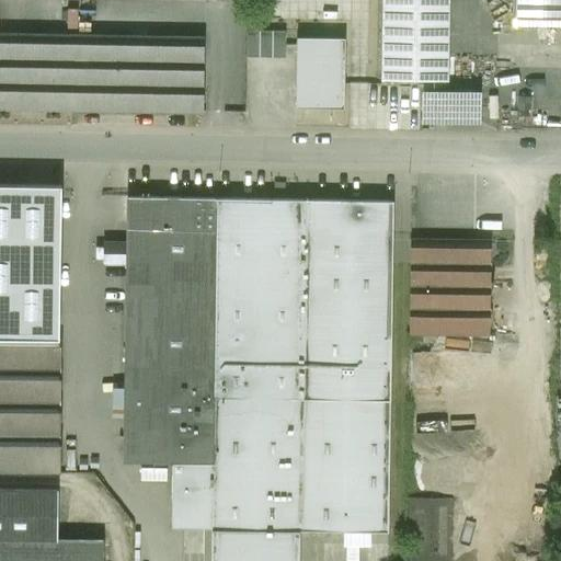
[(448,0),(381,0),(380,80),(447,81),(448,0)]
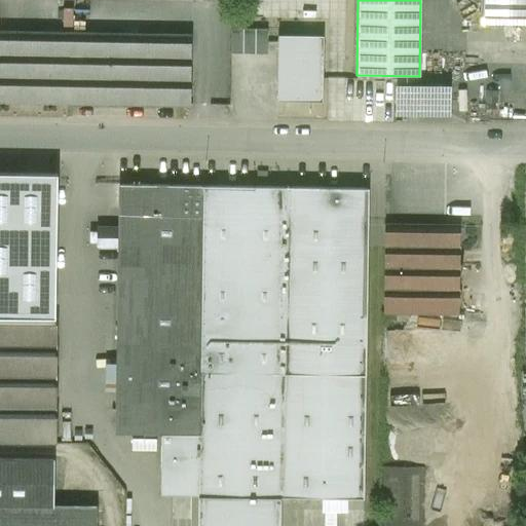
[(525,0),(480,0),(480,17),(525,17),(525,0)]
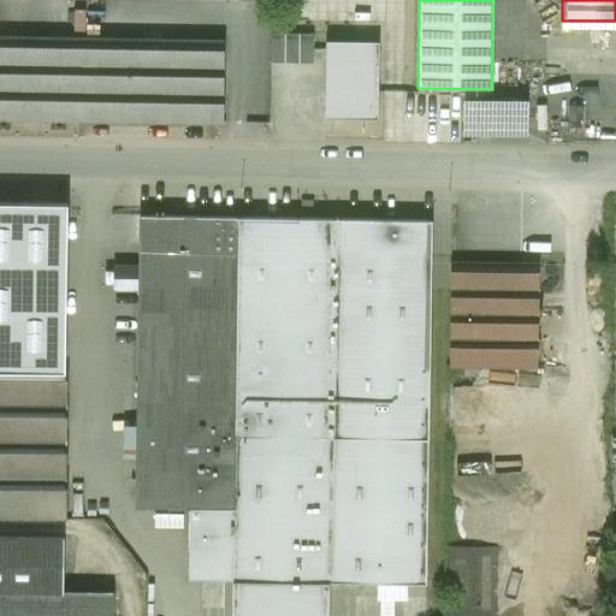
[(313,35),(271,35),(270,64),(313,64),(313,35)]
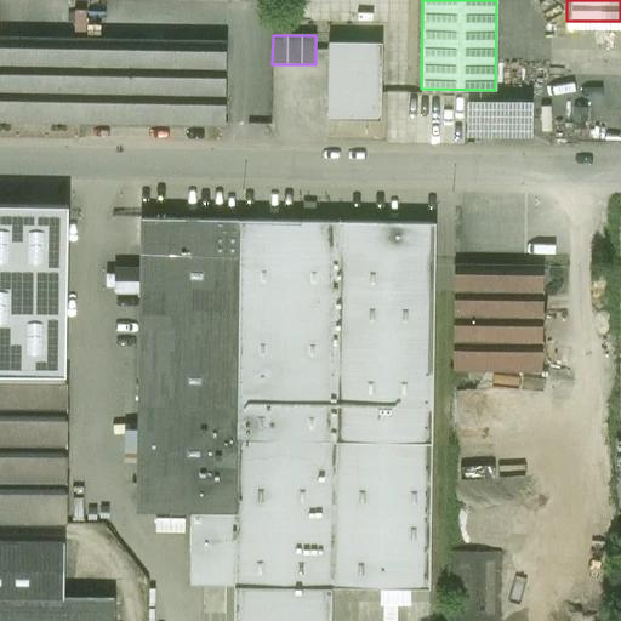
[(226,43),(0,39),(0,121),(224,126),(226,43)]
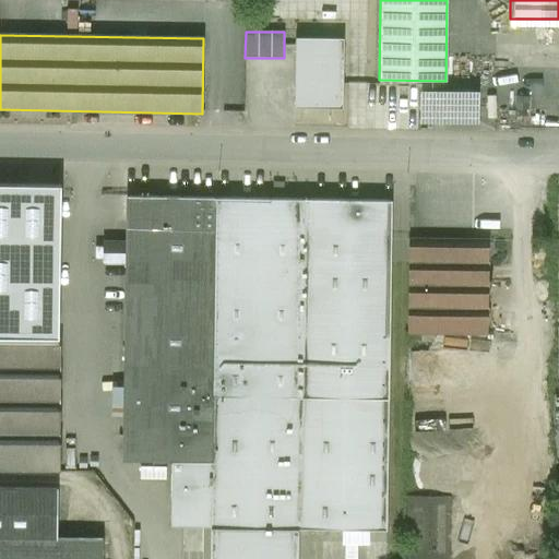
[(343,39),(295,38),(294,108),(342,109),(343,39)]
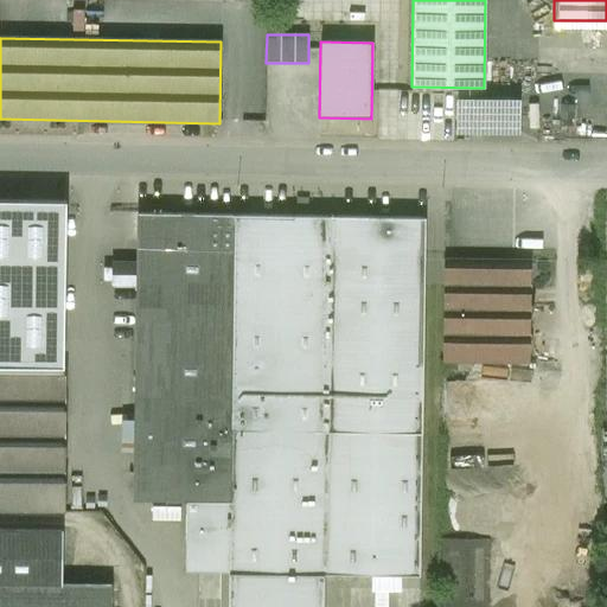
[(516,103),(458,103),(458,132),(516,133),(516,103)]
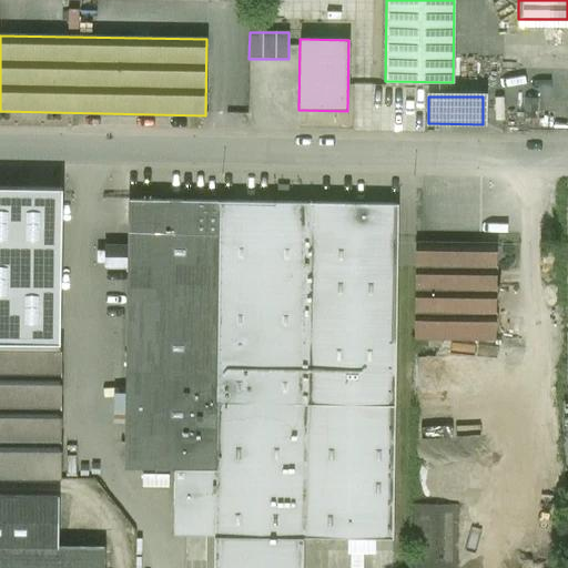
[(288,185),(277,185),(277,194),(288,194),(288,185)]
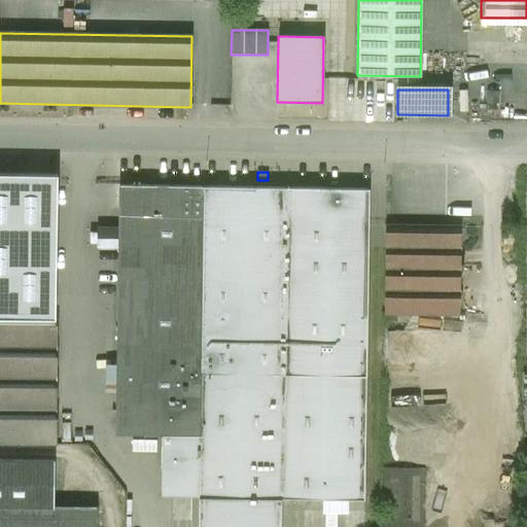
[(0,444),(56,445),(58,175),(0,174),(0,444)]
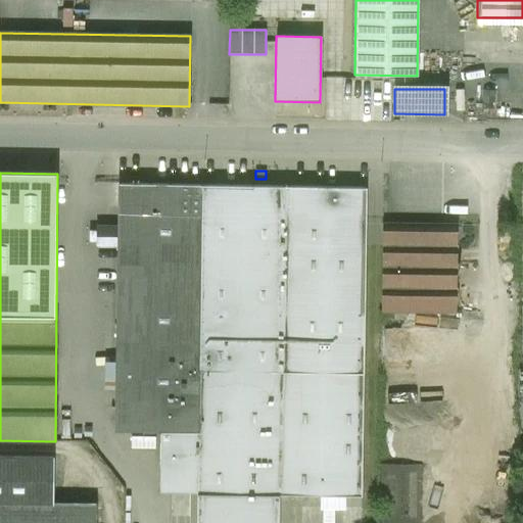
[(202,185),(119,184),(114,431),(160,431),(198,432),(199,371),(202,185)]
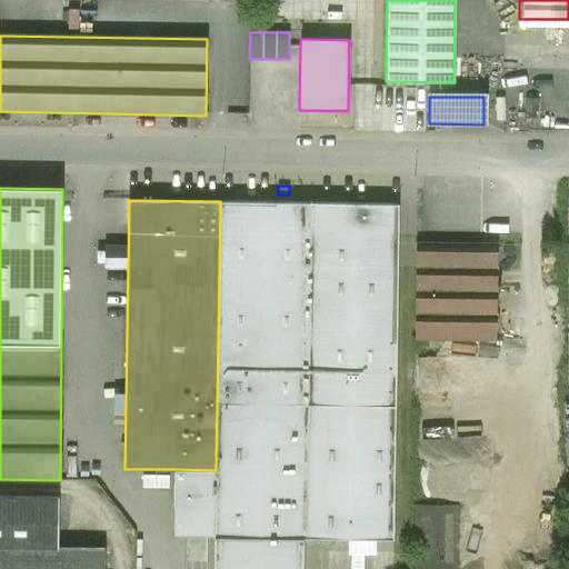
[(309,202),(220,201),(217,403),(306,405),(309,202)]
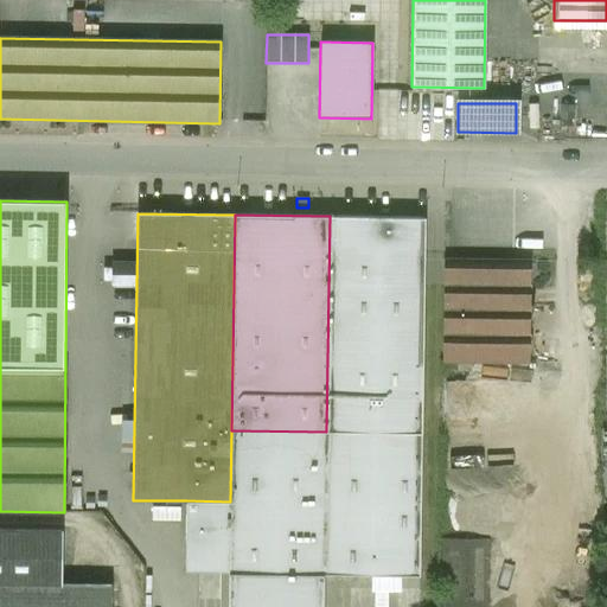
[(425,217),(330,216),(326,432),(421,434),(425,217)]
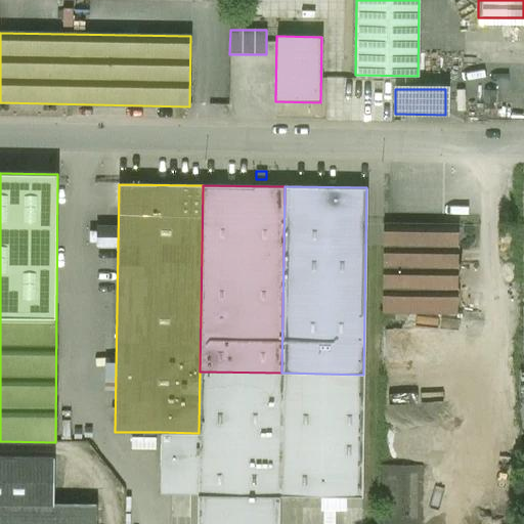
[(457,225),(383,224),(382,312),(457,313),(457,225)]
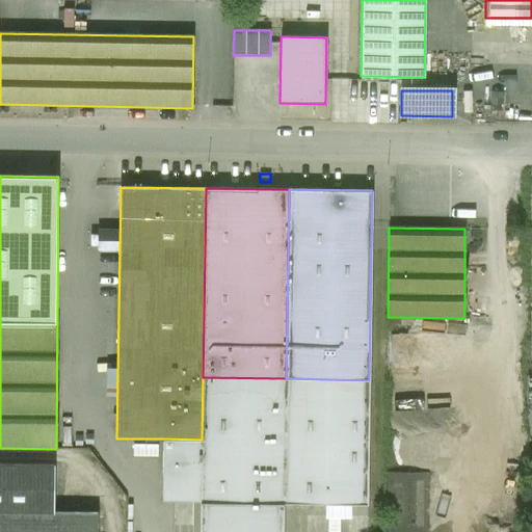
[(286,378),(203,377),(202,440),(163,439),(162,470),(162,501),(201,502),(284,503),(368,505),(369,380),(286,378)]
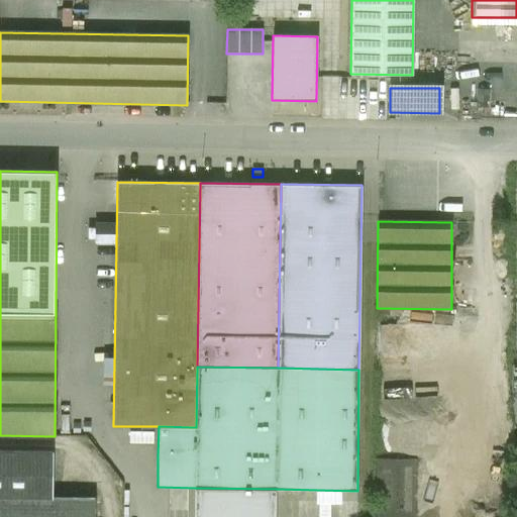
[(0,516),(95,516),(95,499),(53,498),(53,451),(0,450),(0,516)]
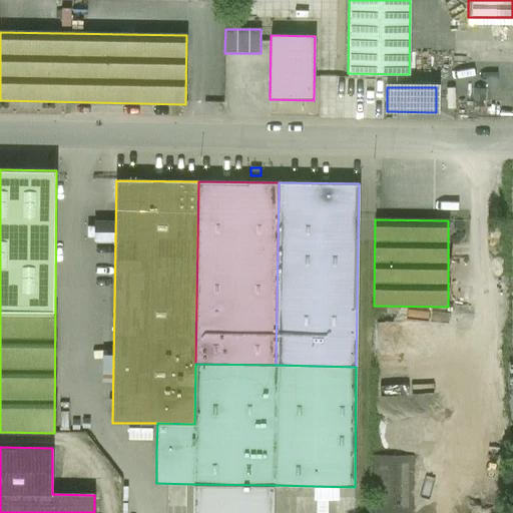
[(411,512),(412,455),(375,455),(375,512),(411,512)]
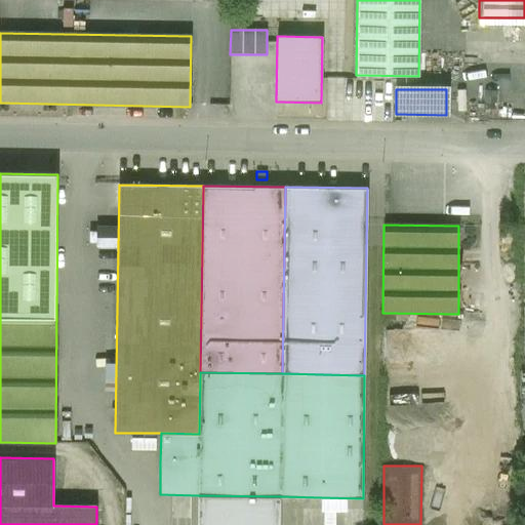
[(279,524),(280,496),(198,495),(197,524),(279,524)]
